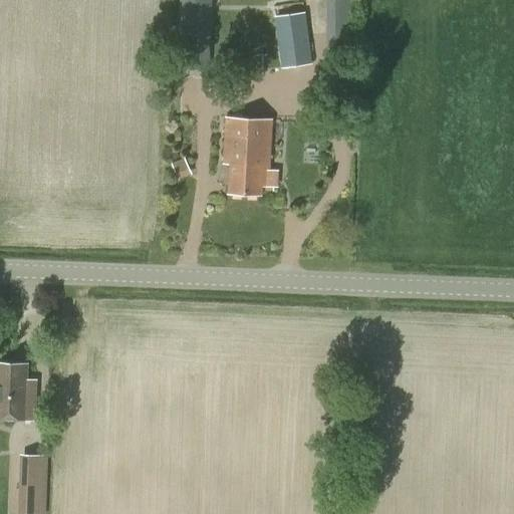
[(179,0),(175,68),(209,70),(211,0),(179,0)]
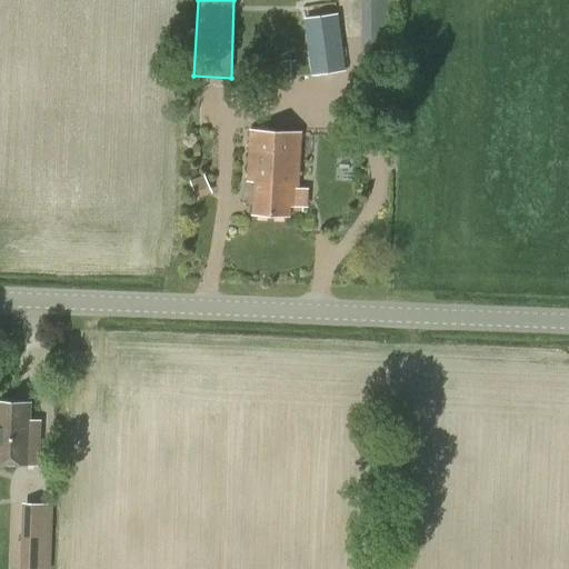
[(392,18),(391,0),(361,0),(362,109),(388,109),(388,18),(392,18)]
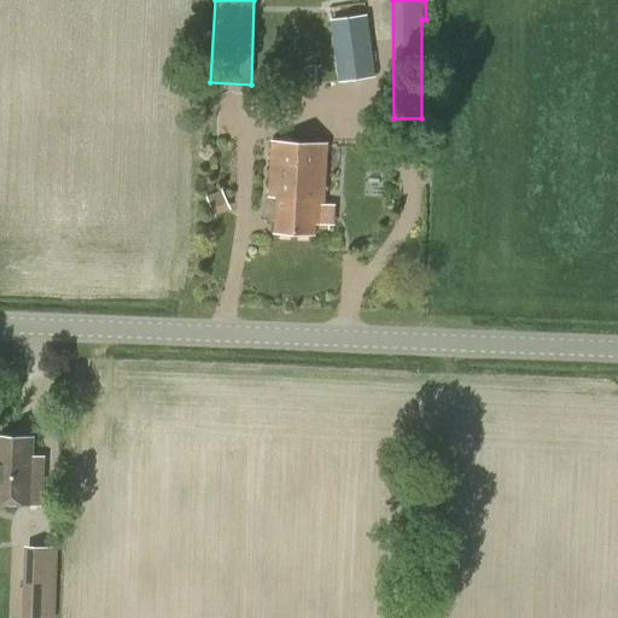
[(330,23),(338,81),(374,76),(366,17),(330,23)]
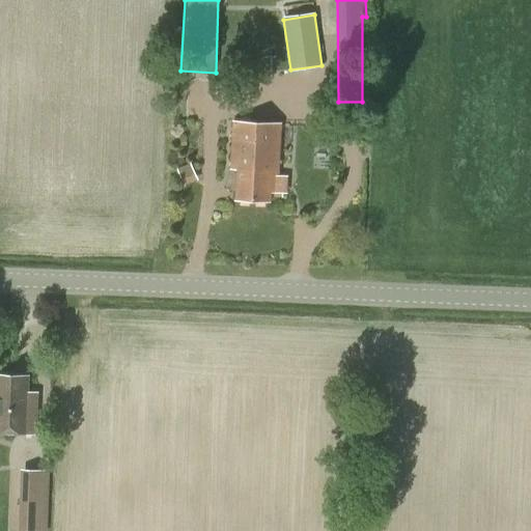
[(243,170),(245,122),(232,121),(230,170),(238,170),(235,201),(269,202),(270,187),(255,186),(256,170),(243,170)]
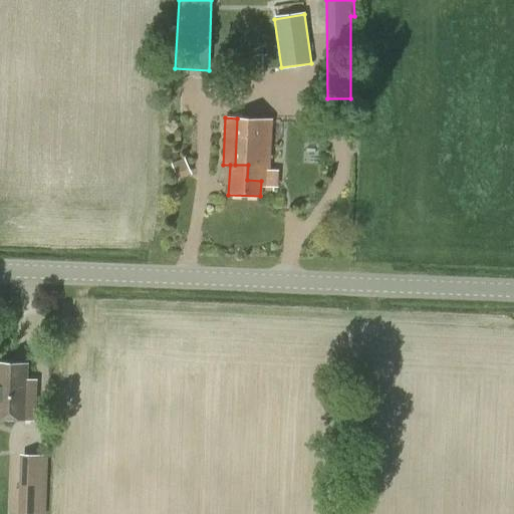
[(271,120),(237,118),(235,165),(248,165),(247,180),(261,181),(261,171),(268,172),(271,120)]
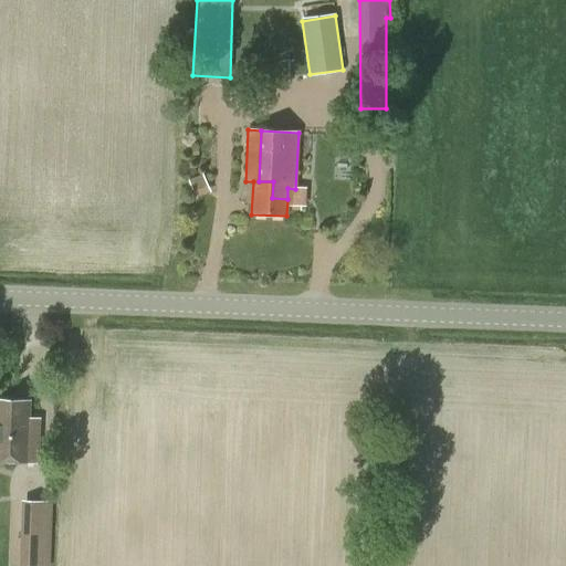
[(30,401),(0,400),(0,461),(38,463),(40,420),(30,419),(30,401)]
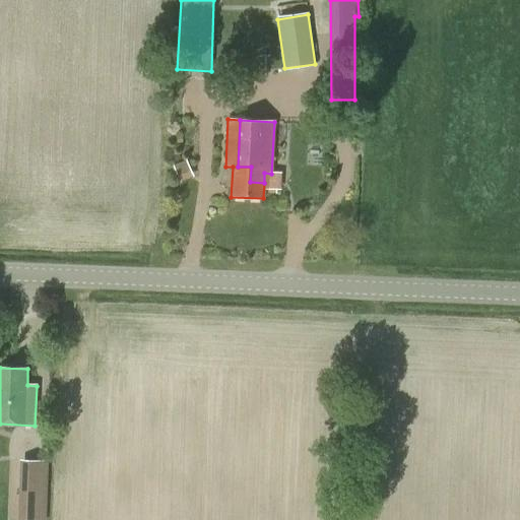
[(17,519),(46,519),(48,461),(19,460),(17,519)]
